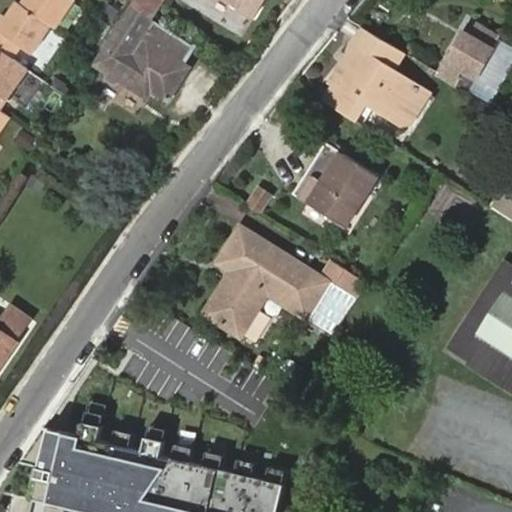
[(54,20),(24,0),(23,0),(13,15),(3,28),(0,26),(0,43),(14,54),(23,42),(33,48),(54,20)]
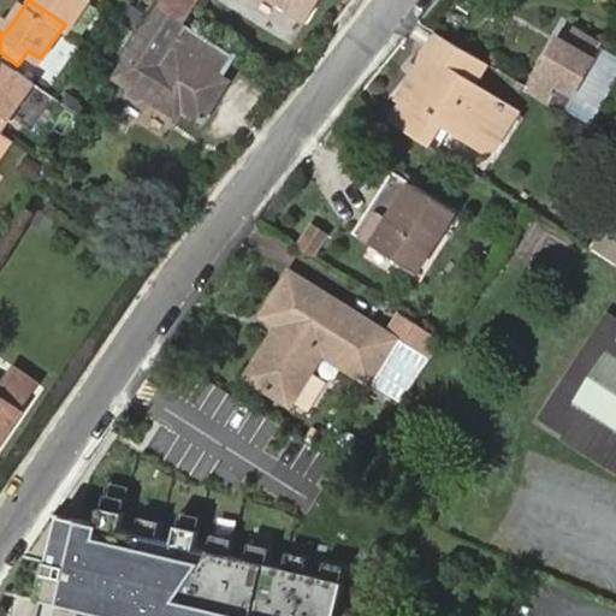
[(29,0),(65,24),(70,28),(87,0),(29,0)]
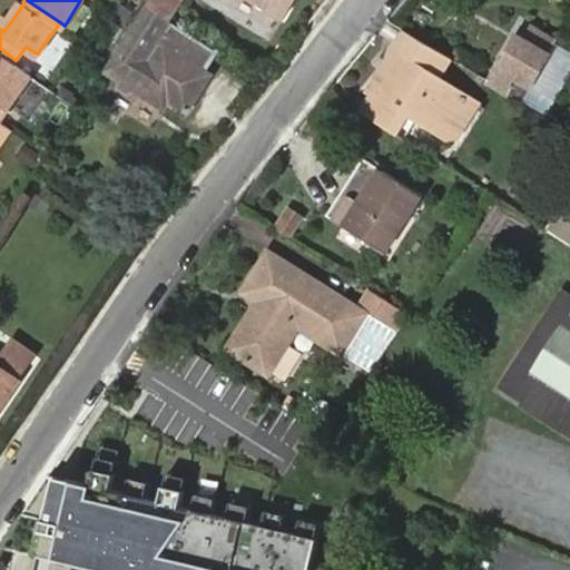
[(147,0),(141,8),(165,23),(179,0),(147,0)]
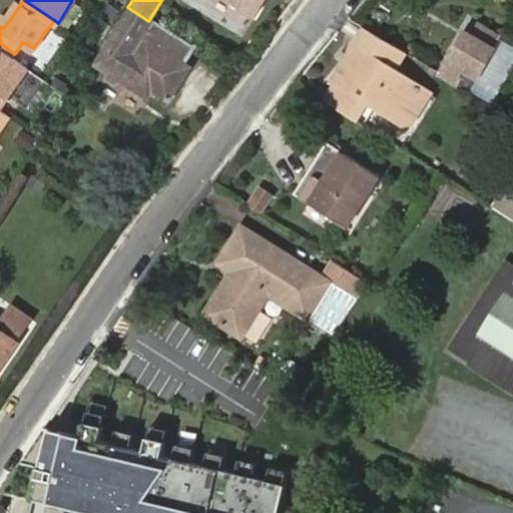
[(221,0),(254,22),(269,0),(221,0)]
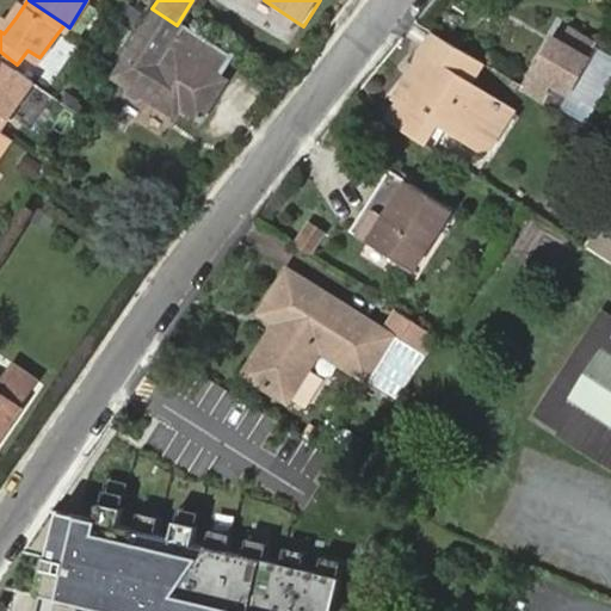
[(152,8),(107,74),(128,87),(127,96),(134,100),(143,98),(174,116),(180,109),(199,121),(223,82),(217,75),(228,57),(177,25),(152,8)]
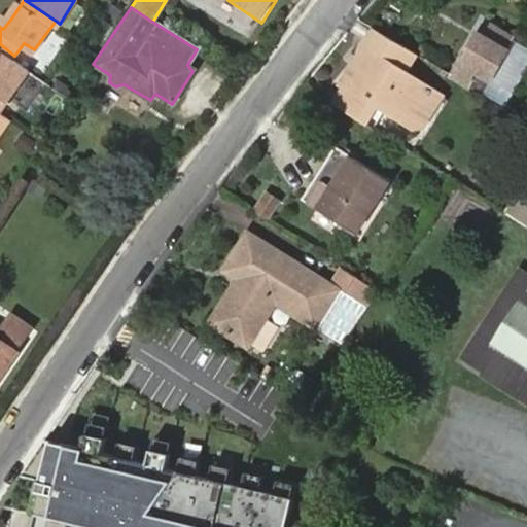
[(0,27),(3,29),(13,15),(5,11),(0,19),(0,27)]
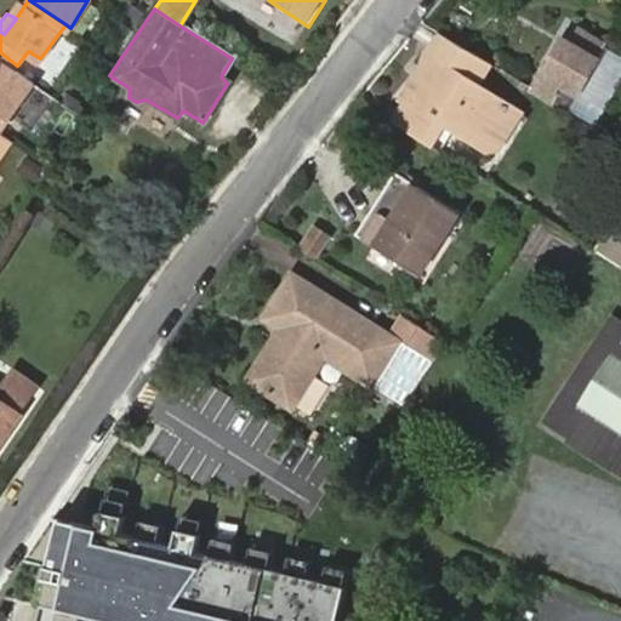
[(568,108),(610,39),(579,20),(573,32),(567,28),(531,87),(568,108)]
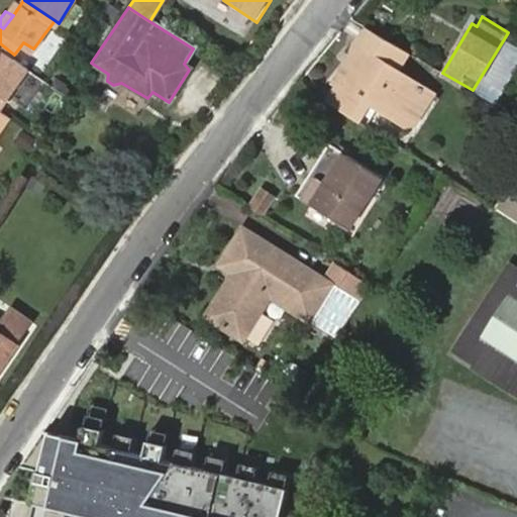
[(371,30),(368,28),(355,46),(359,49),(371,30)]
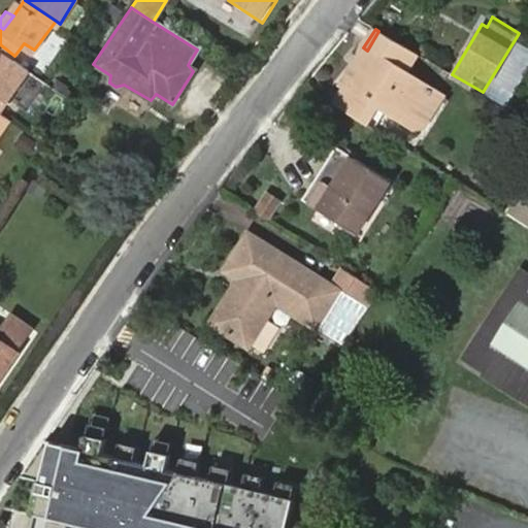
[(336,105),(374,130),(386,112),(395,119),(415,110),(429,86),(406,72),(418,55),(378,31),(367,51),(370,52),(366,61),(370,64),(363,75),(353,69),(343,86),(348,89),(336,105)]
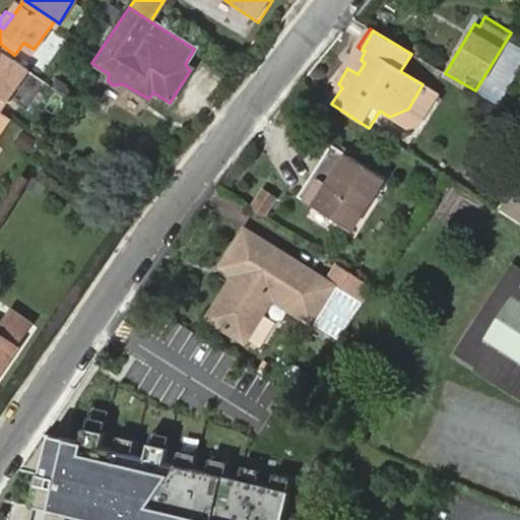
[(475,90),(498,103),(519,64),(519,38),(511,33),(475,90)]
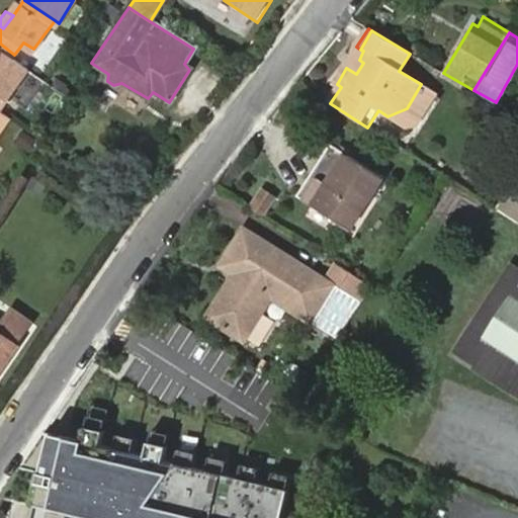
[(14,55),(0,44),(0,106),(2,107),(31,66),(14,55)]
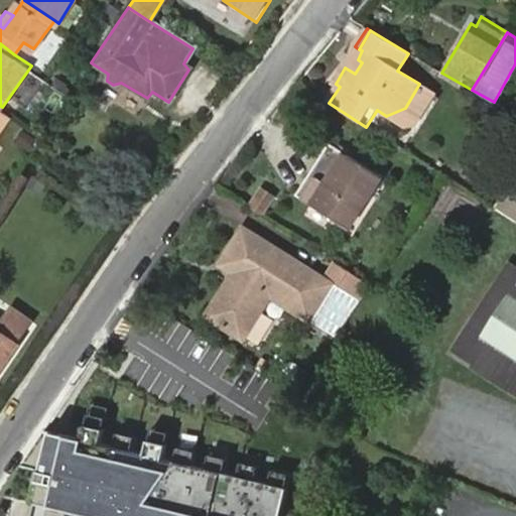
[(351,57),(345,68),(355,74),(362,62),(358,59),(362,50),(359,49),(355,46),(350,55),(351,57)]
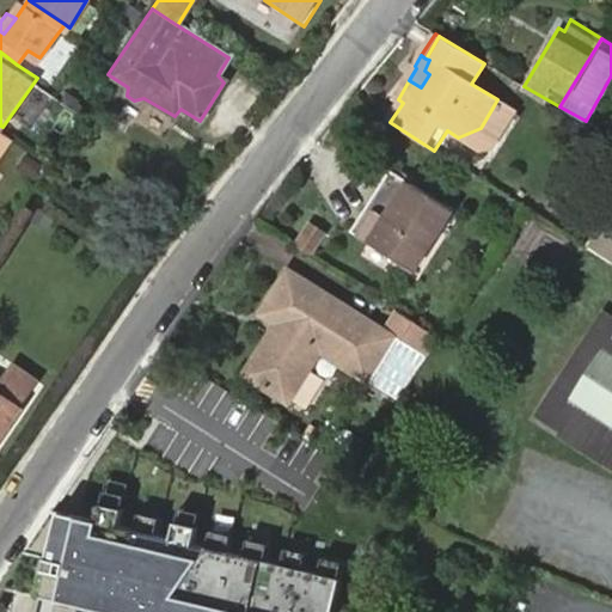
[(17,121),(26,129),(53,99),(42,91),(17,121)]
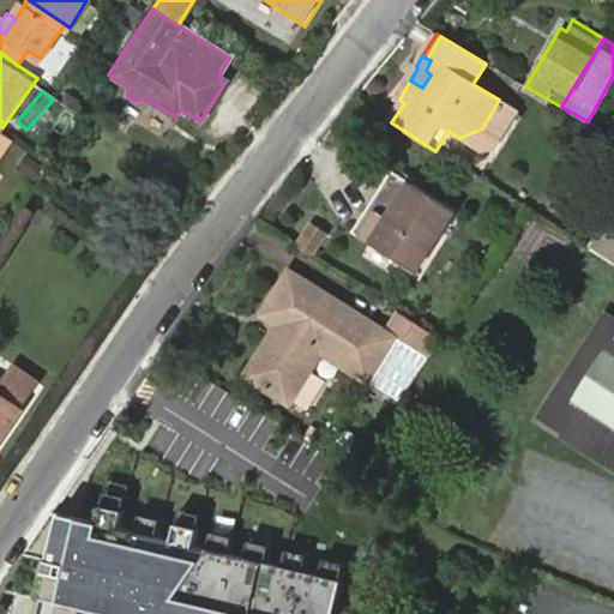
[(482,128),(459,138),(476,149),(500,140),(518,112),(499,100),(482,128)]
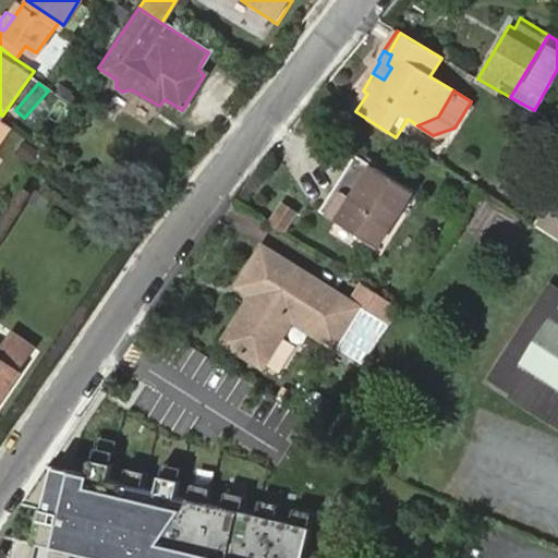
[(2,116),(0,114),(0,138),(12,122),(2,116)]
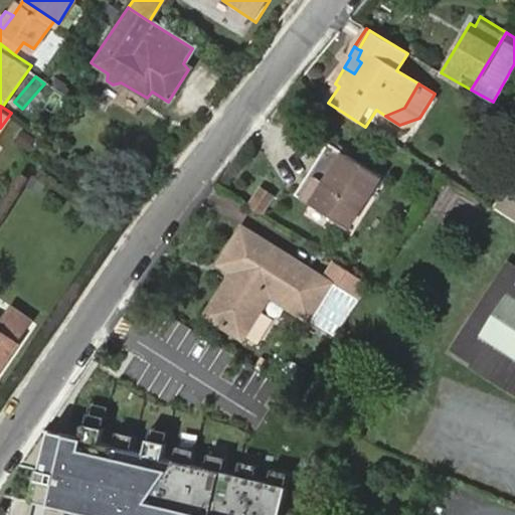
[(372,174),(351,160),(328,145),(296,194),(347,228),(379,179),(372,174)]
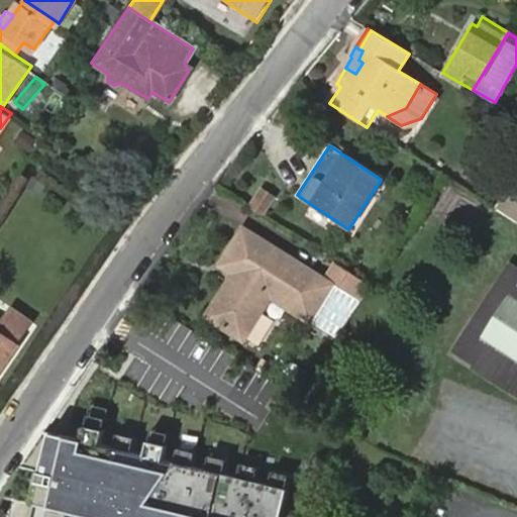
[(362,145),(352,161),(374,175),(383,158),(362,145)]
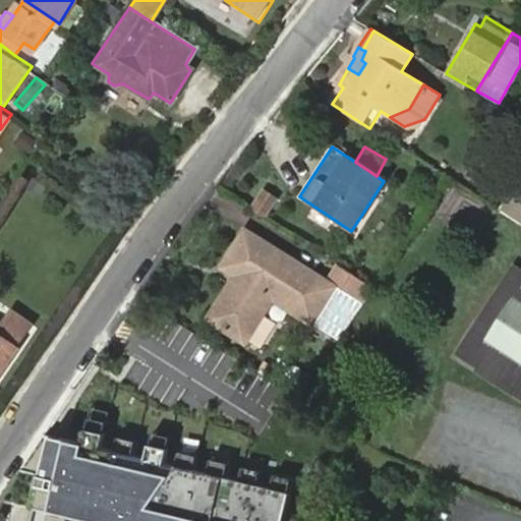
[(520,224),(520,190),(513,186),(498,211),(520,224)]
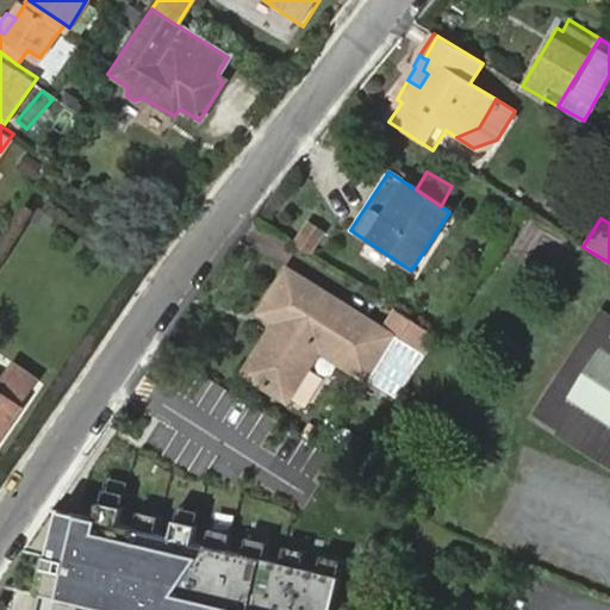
[(293,247),(312,259),(329,232),(310,221),(293,247)]
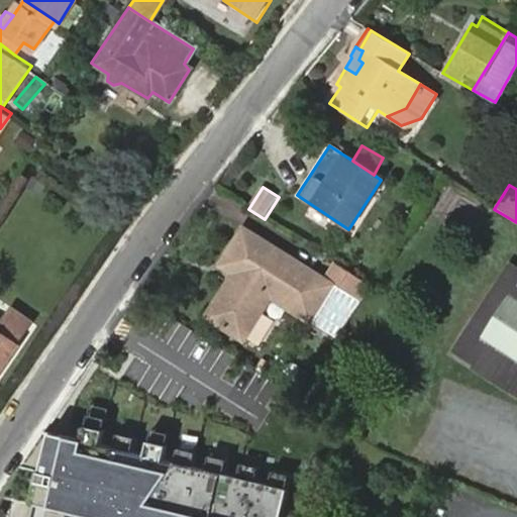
[(243,229),(220,264),(238,277),(232,285),(227,283),(207,315),(243,337),(271,297),(307,319),(330,286),(243,229)]
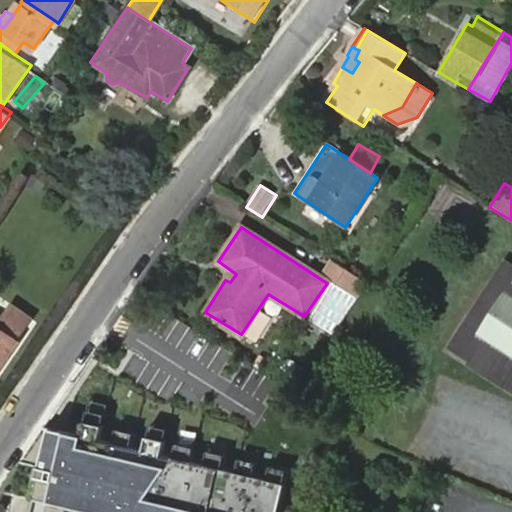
[(511,268),(501,261),(447,346),(511,387),(511,268)]
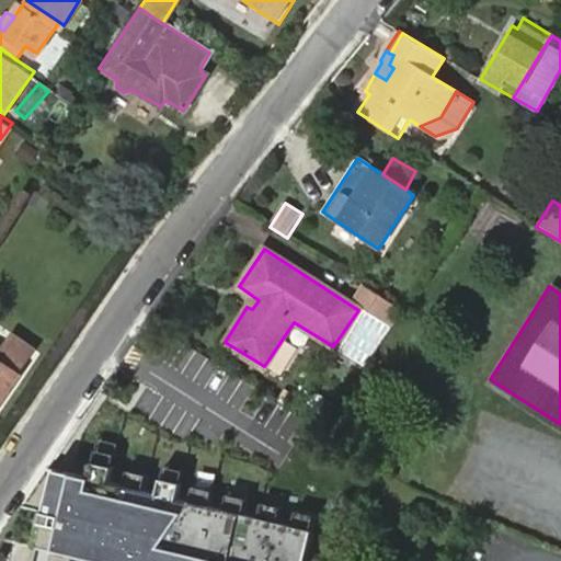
[(401,311),(365,288),(353,306),(390,329),(401,311)]
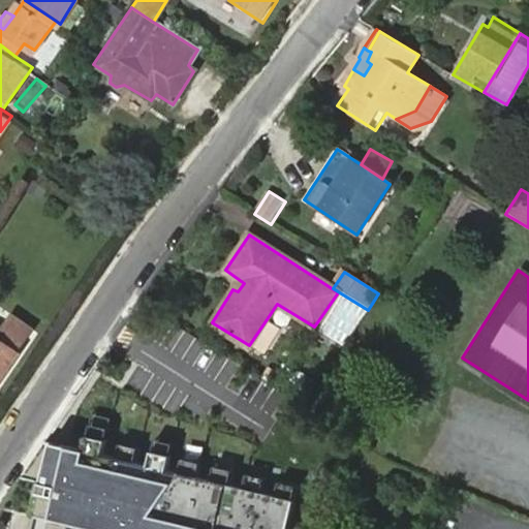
[(0,377),(18,353),(16,352),(30,331),(11,317),(0,333),(0,377)]
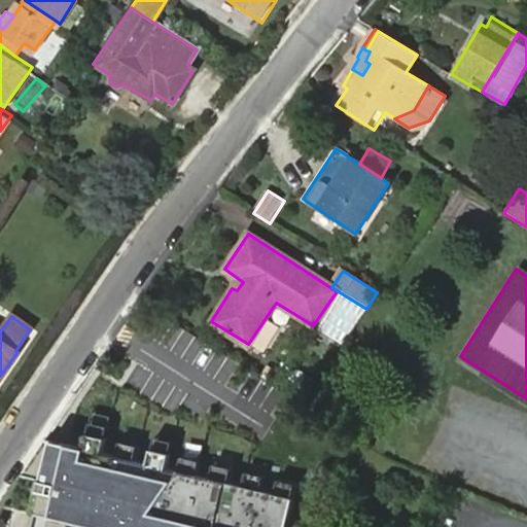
[(165,468),(65,447),(58,473),(46,471),(43,482),(35,479),(27,513),(86,526),(284,526),(290,498),(191,476),(189,482),(164,475),(165,468)]
